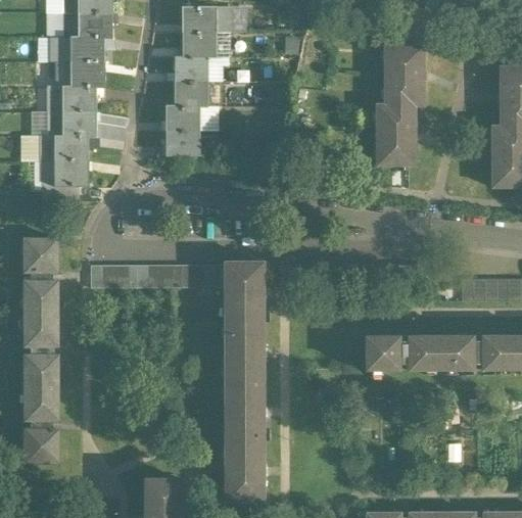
[(62,0),(63,11),(111,11),(110,0),(62,0)]
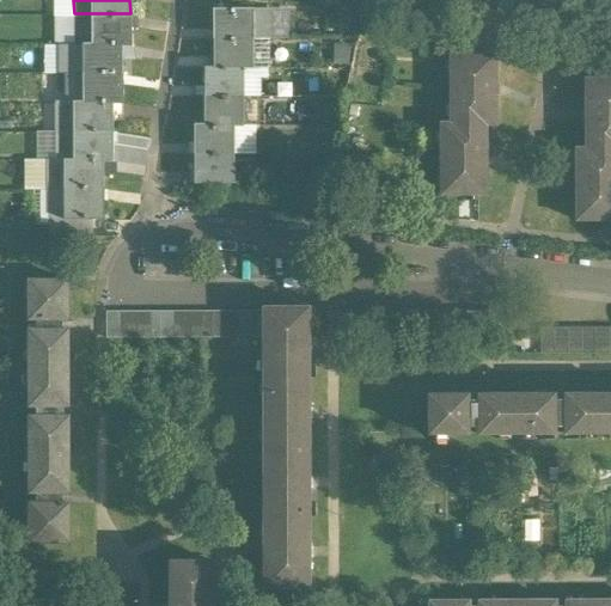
[(250,6),(213,6),(213,36),(250,36),(250,6)]
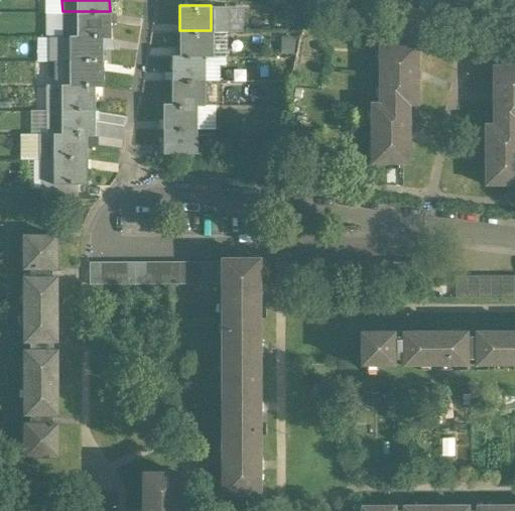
[(110,11),(62,11),(63,34),(70,34),(77,34),(78,35),(101,35),(101,36),(110,36),(110,11)]
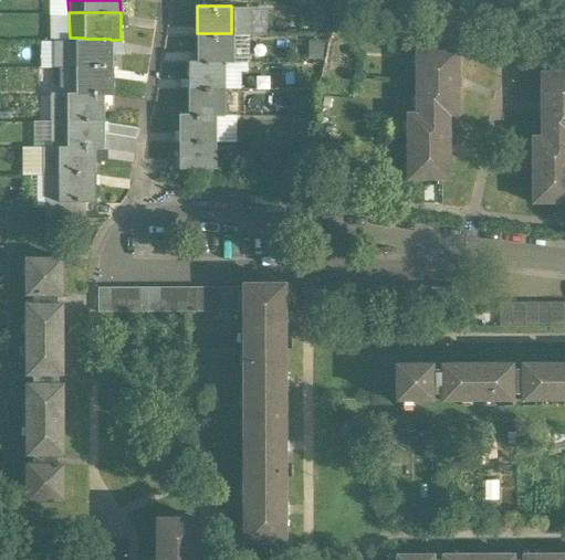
[(231,33),(197,33),(197,59),(197,60),(222,60),(231,60),(231,33)]
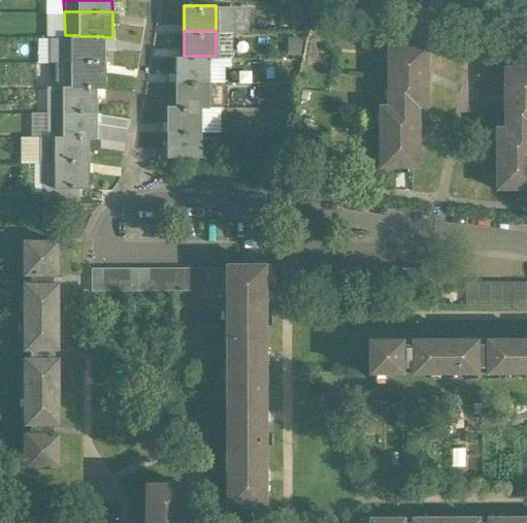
[(103,36),(79,36),(78,35),(71,35),(72,61),(104,61),(103,37),(103,36)]
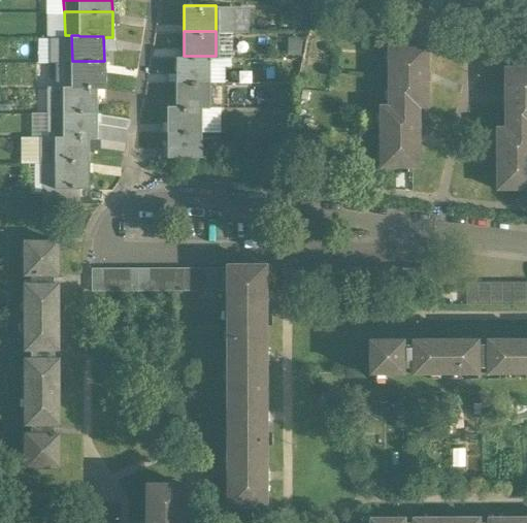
[(425,44),(387,44),(387,104),(379,104),(379,164),(417,164),(417,105),(425,105),(425,44)]
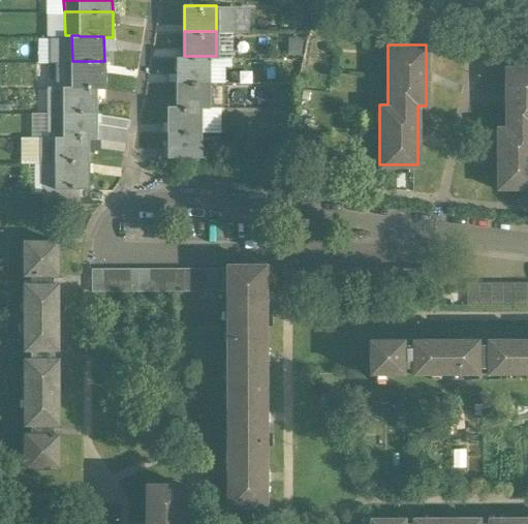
[(208,56),(184,56),(184,55),(176,55),(176,81),(208,81),(208,56)]
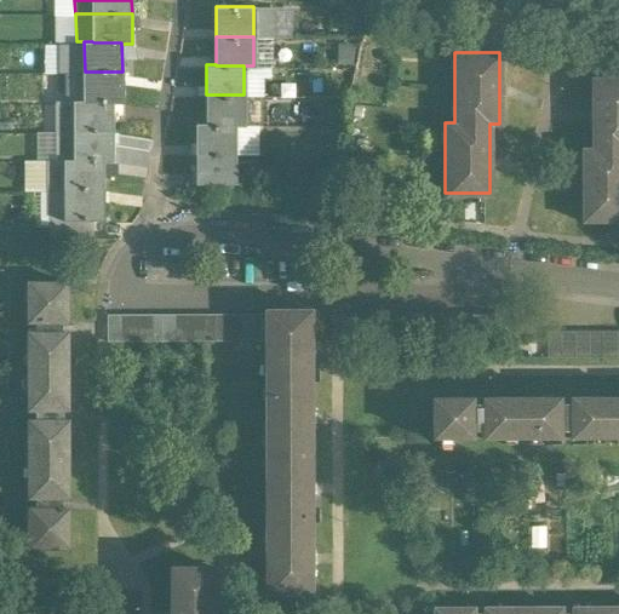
[(85,72),(64,72),(66,101),(82,101),(82,102),(112,101),(112,102),(122,102),(122,72),(85,72)]
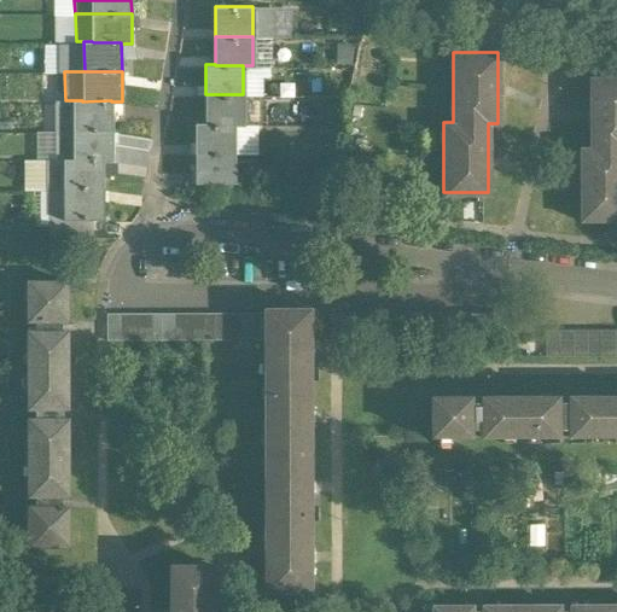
[(616,76),(591,77),(591,147),(581,147),(581,219),(616,219),(616,76)]
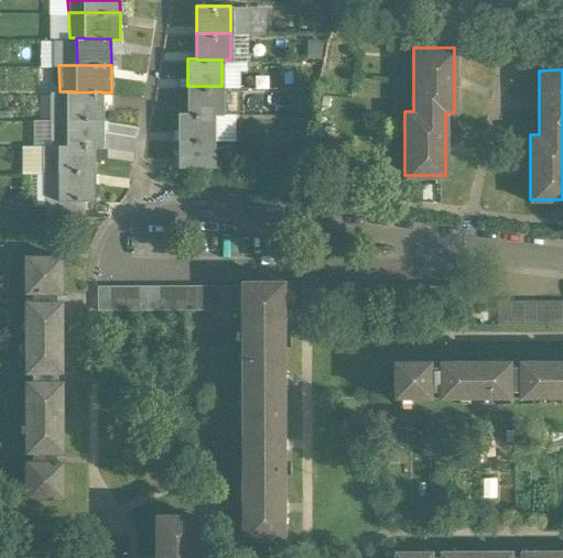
[(222,113),(222,86),(187,86),(187,111),(187,112),(213,112),(213,113),(222,113)]
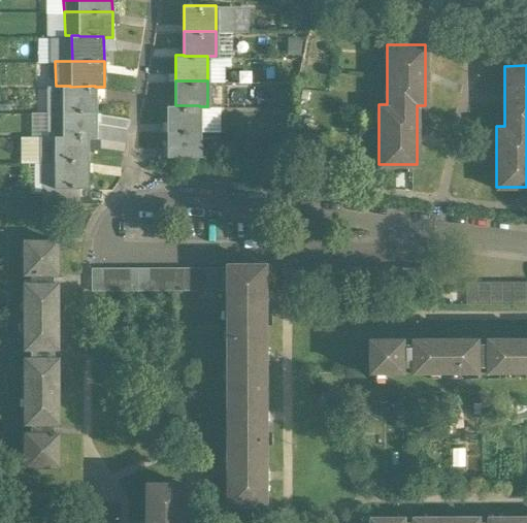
[(95,86),(70,87),(70,86),(56,86),(45,86),(46,111),(96,111),(95,87),(95,86)]
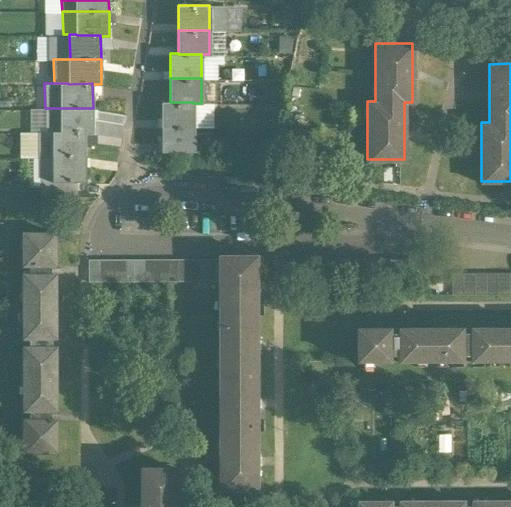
[(193,102),(170,102),(170,101),(162,101),(162,126),(193,126),(193,103),(193,102)]
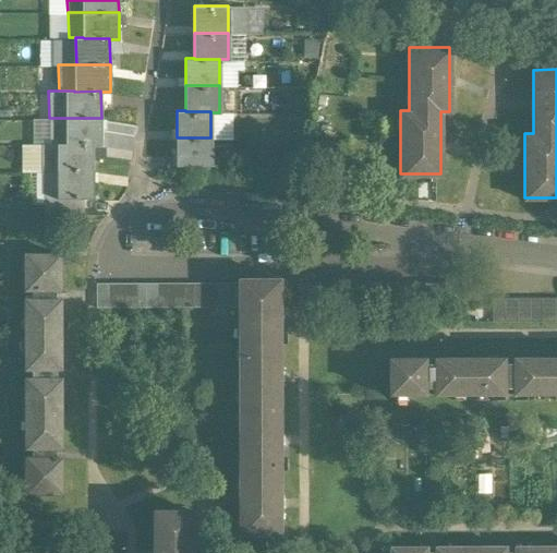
[(101,118),(49,118),(49,143),(67,143),(67,144),(92,144),(92,145),(101,145),(101,118)]
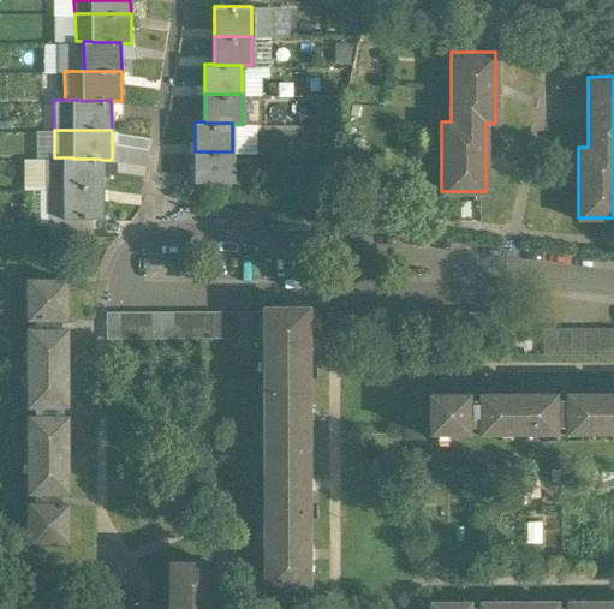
[(232,151),(195,151),(195,181),(232,181),(232,151)]
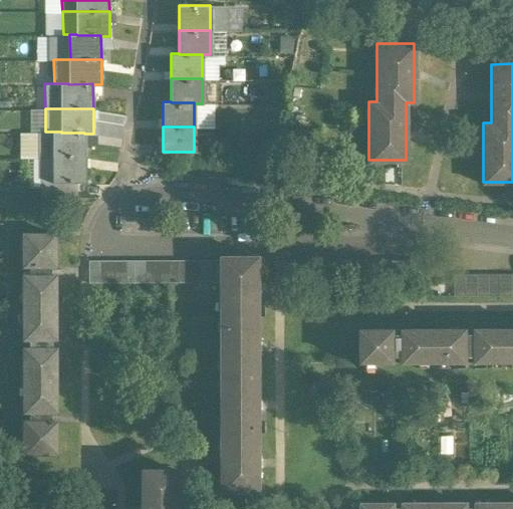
[(84,133),(61,133),(61,132),(45,132),(37,132),(38,157),(53,157),(85,157),(84,134),(84,133)]
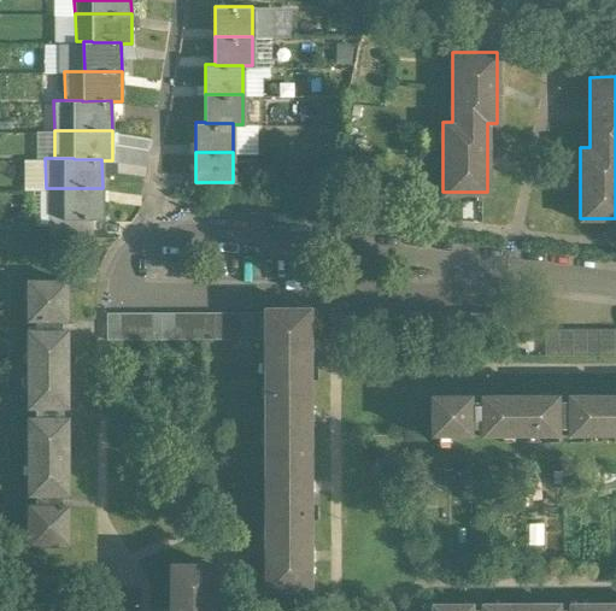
[(103,188),(64,188),(65,216),(65,218),(92,217),(103,217),(103,188)]
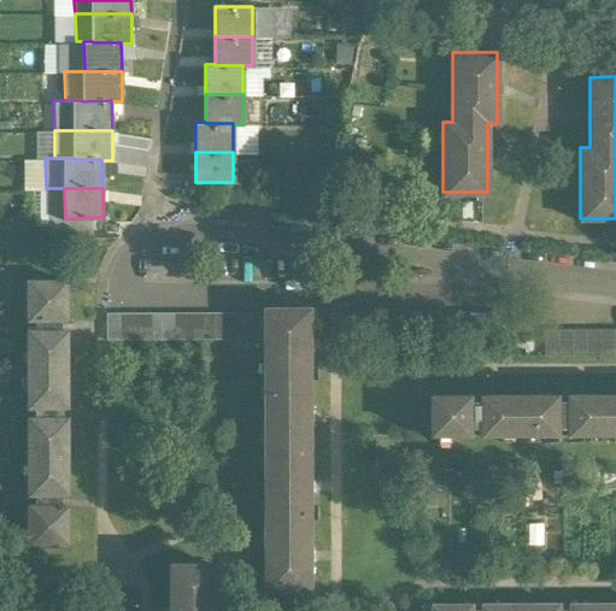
[(92,217),(65,218),(65,216),(48,216),(48,231),(92,231),(92,217)]
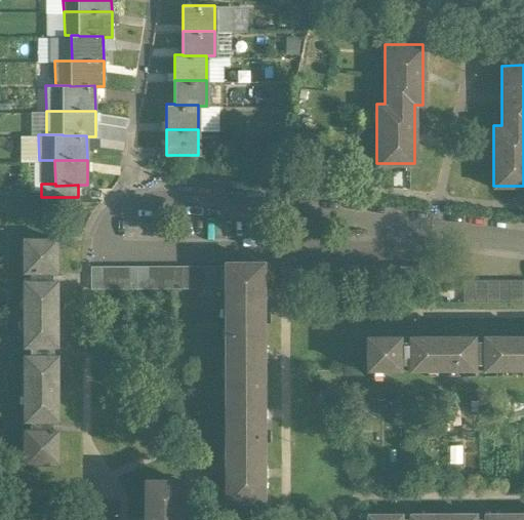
[(55,237),(22,237),(22,269),(28,269),(28,279),(22,279),(22,311),(55,311),(55,278),(51,278),(51,269),(55,269),(55,237)]
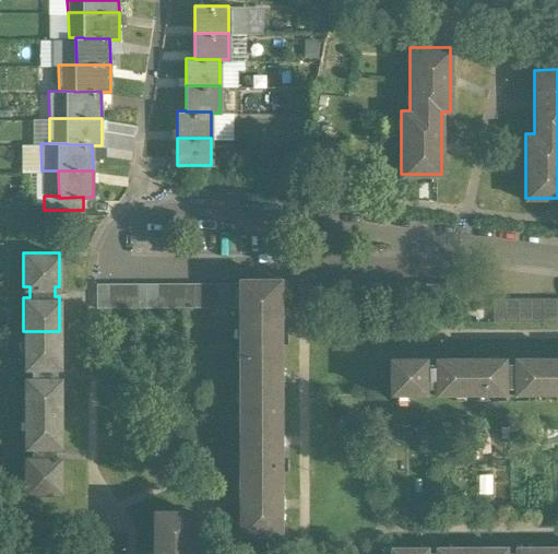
[(280,279),(239,280),(239,283),(239,306),(239,342),(280,342),(280,279)]
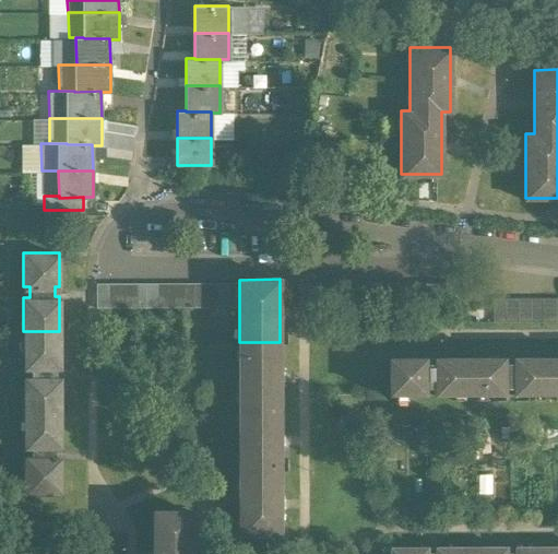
[(239,283),(95,283),(95,306),(239,306),(239,283)]
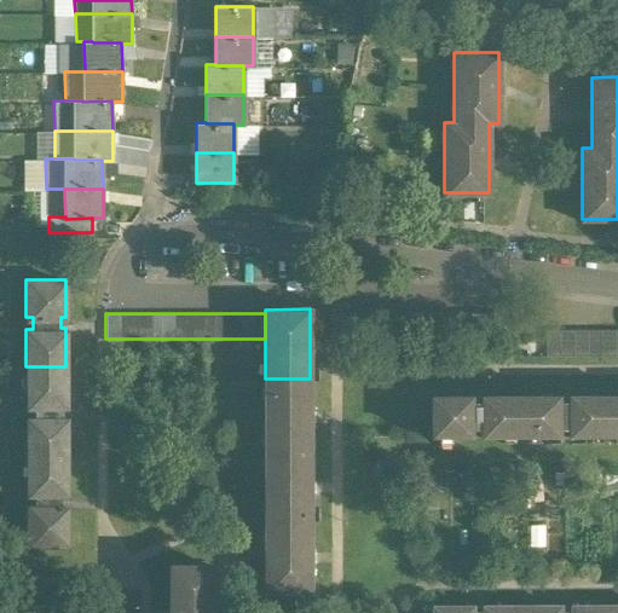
[(617,328),(544,328),(544,356),(617,354),(617,328)]
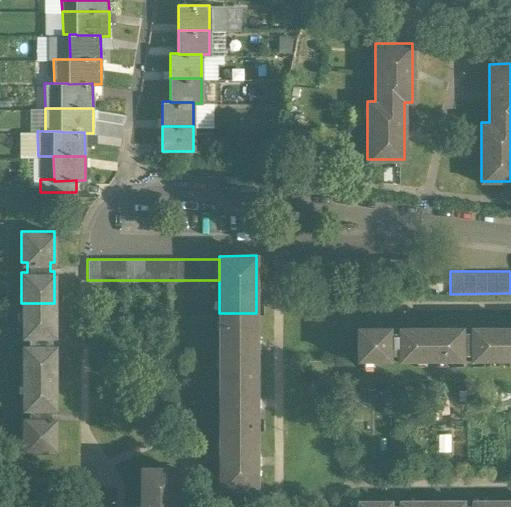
[(54,303),(21,303),(22,334),(28,334),(28,344),(22,344),(22,376),(55,376),(54,343),(50,344),(50,334),(54,334),(54,303)]
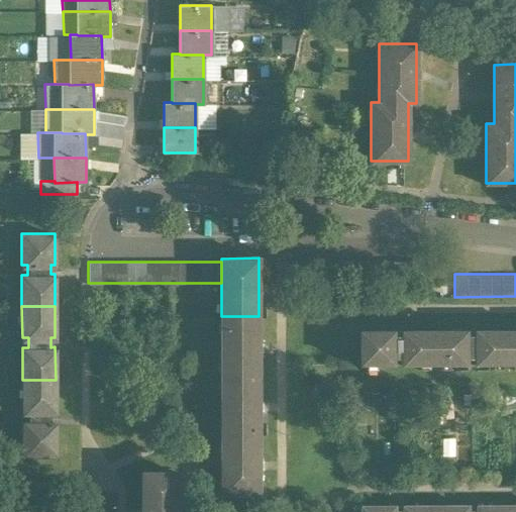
[(259,316),(221,316),(221,375),(259,375),(259,316)]
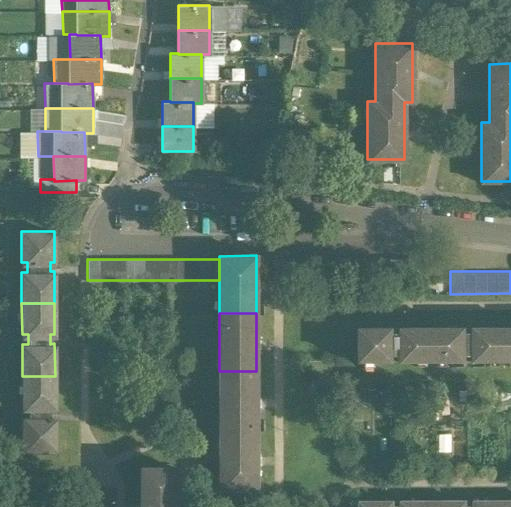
[(462,328),(430,328),(430,361),(461,361),(461,355),(470,355),(470,361),(502,361),(502,327),(471,328),(471,332),(462,332),(462,328)]
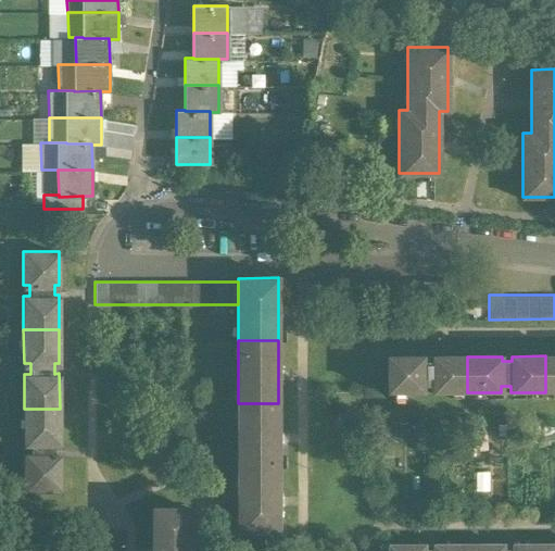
[(554,355),(545,355),(545,392),(554,391),(554,355)]
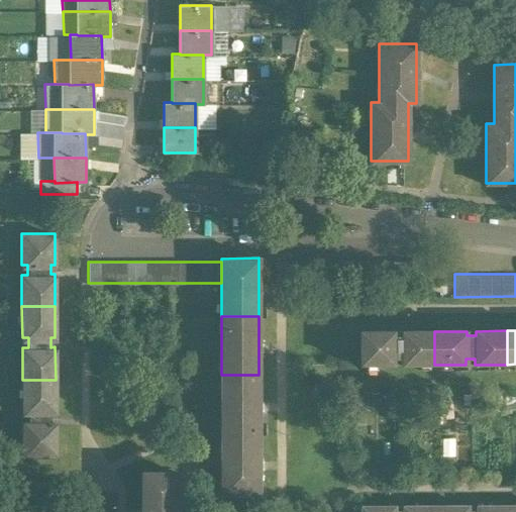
[(434,331),(402,331),(402,335),(393,335),(393,331),(360,331),(360,365),(393,365),(393,359),(402,359),(402,365),(434,365),(434,331)]
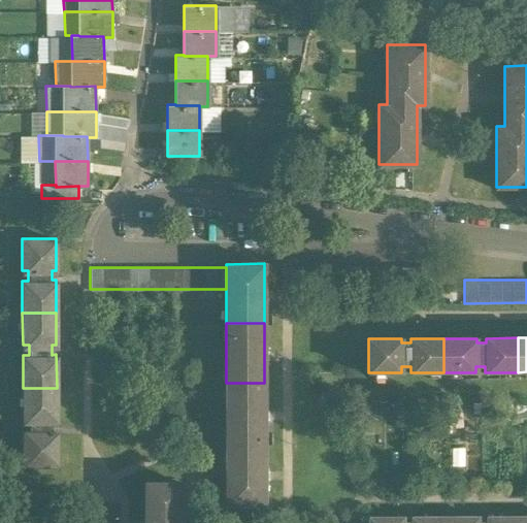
[(264,383),(226,383),(226,443),(264,443),(264,383)]
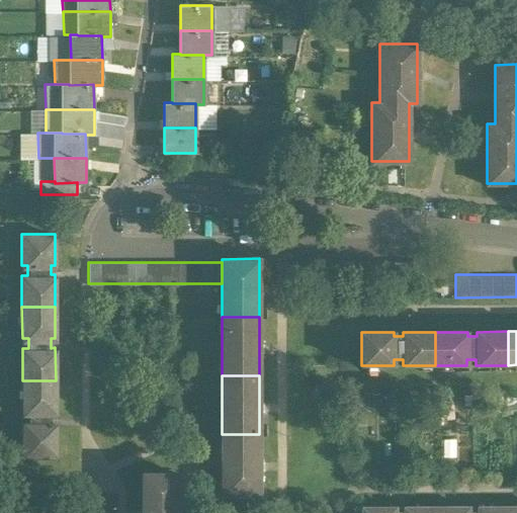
[(56,412),(56,380),(22,380),(22,412),(28,412),(28,421),(22,422),(22,455),(56,455),(56,422),(52,422),(52,412),(56,412)]
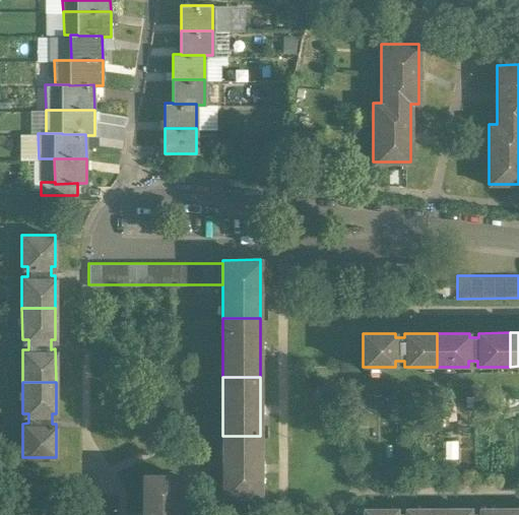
[(260,436),(222,436),(222,495),(260,495),(260,436)]
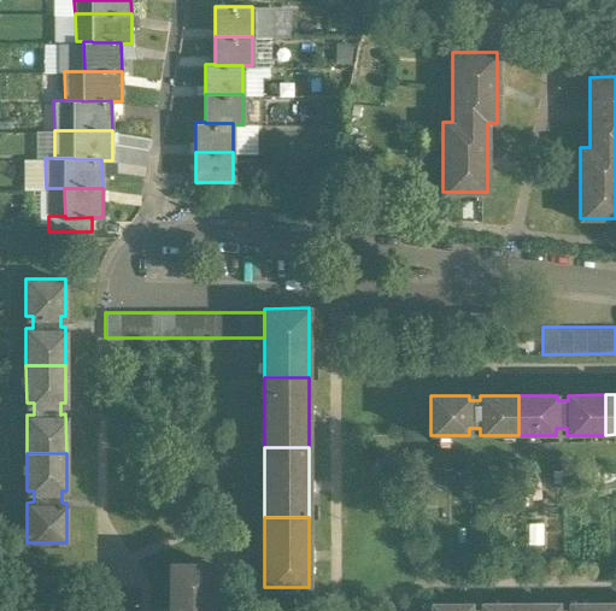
[(212,610),(213,564),(171,564),(170,610),(212,610)]
